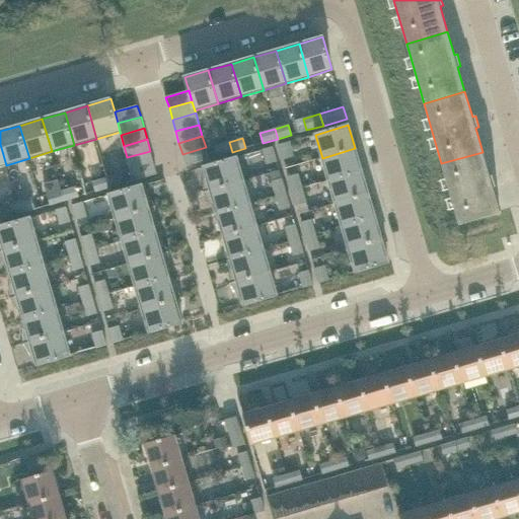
[(217,156),(232,152),(229,142),(214,146),(217,156)]
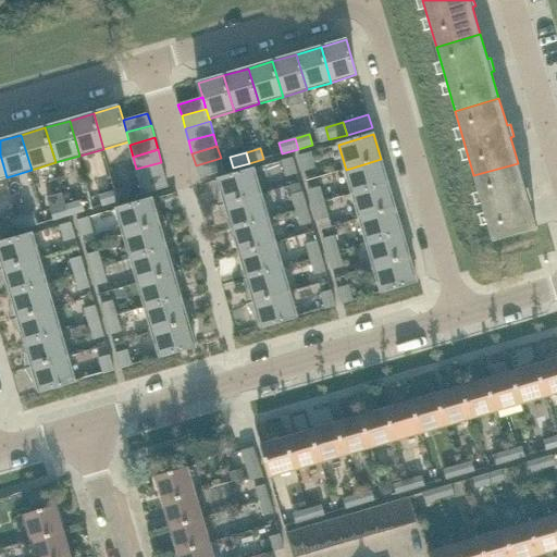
[(304,171),(314,168),(310,152),(300,156),(304,171)]
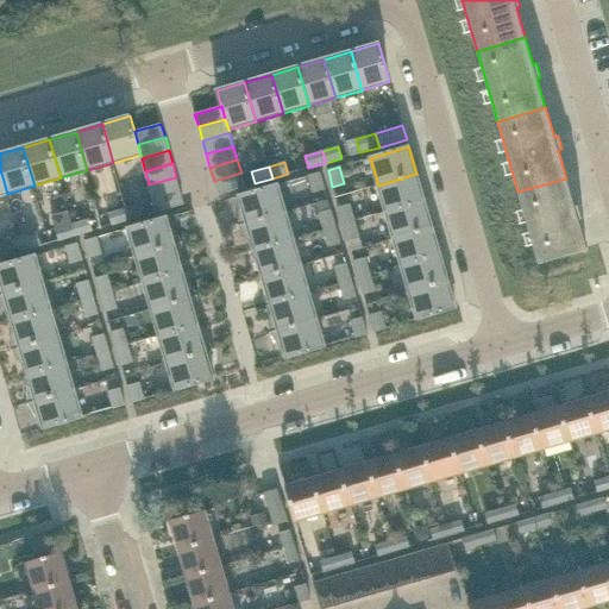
[(218,195),(245,187),(242,173),(214,181),(218,195)]
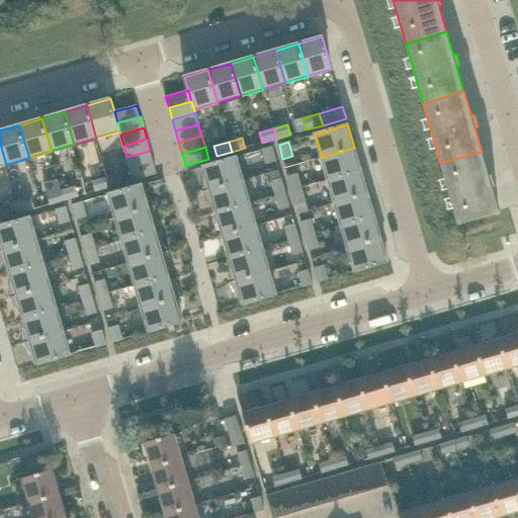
[(267,164),(277,161),(272,147),(262,150),(267,164)]
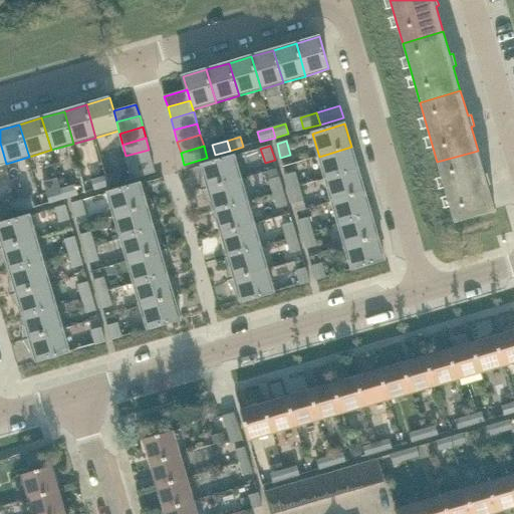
[(326,179),(358,170),(351,147),(319,157),(326,179)]
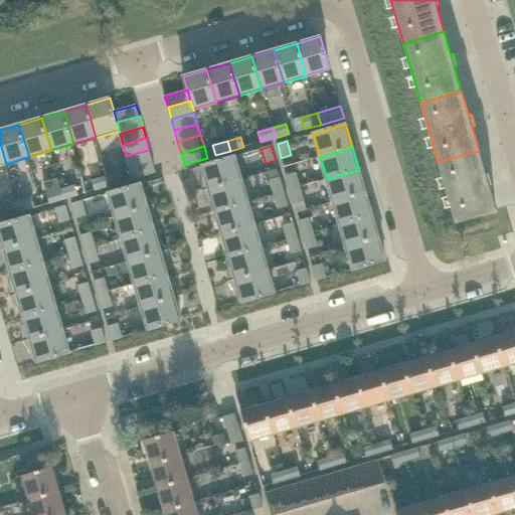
[(130,168),(153,161),(149,150),(126,156),(130,168)]
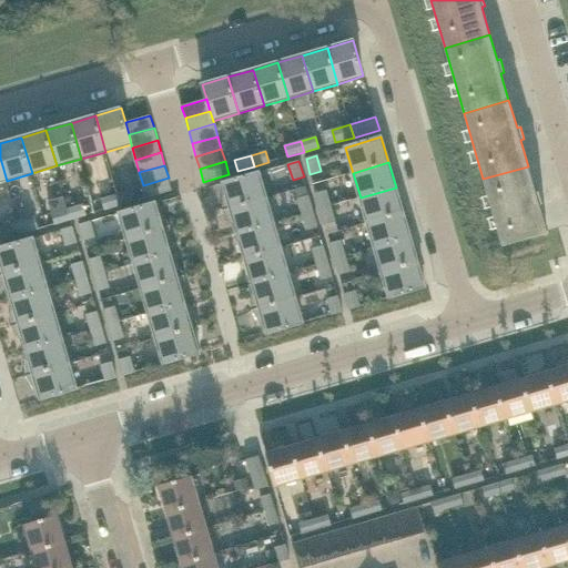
[(536,193),(528,166),(483,179),(503,246),(548,233),(539,205),(543,204),(539,192),(536,193)]
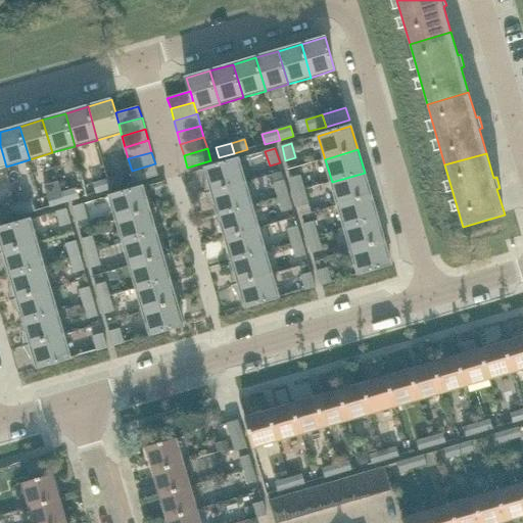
[(212,192),(245,182),(238,158),(205,169),(212,192)]
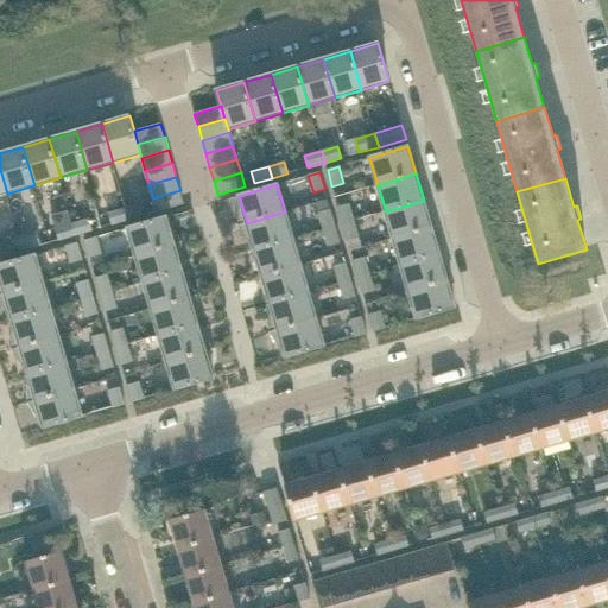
[(157,211),(184,204),(181,190),(153,198),(157,211)]
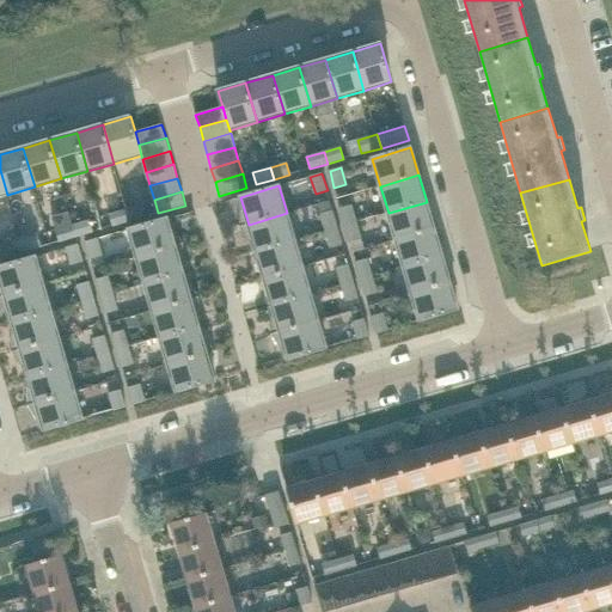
[(396,239),(434,228),(427,202),(389,213),(396,239)]
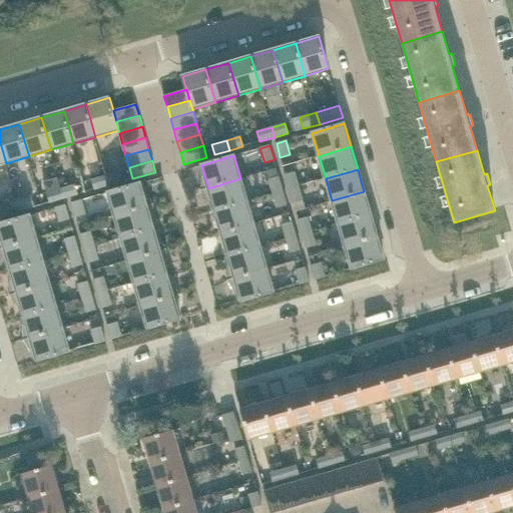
[(106,174),(109,184),(123,180),(120,170),(106,174)]
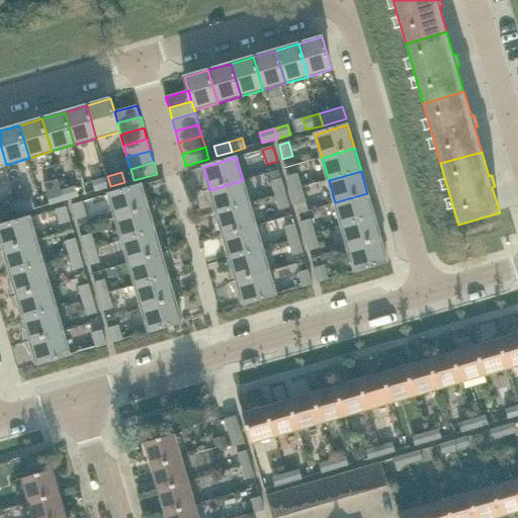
[(292,191),(301,188),(297,173),(287,176),(292,191)]
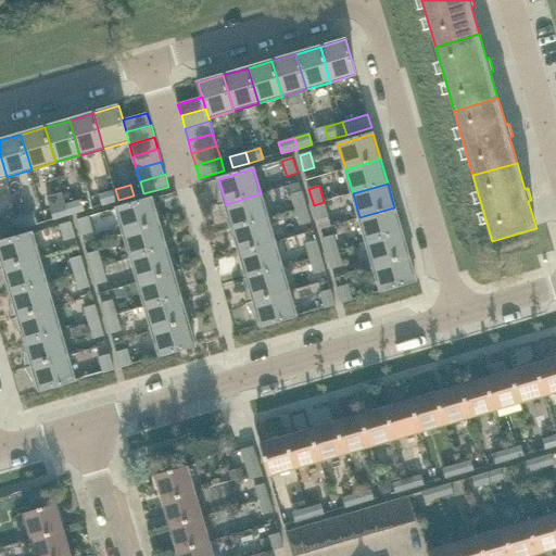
[(103,205),(118,200),(115,189),(100,193),(103,205)]
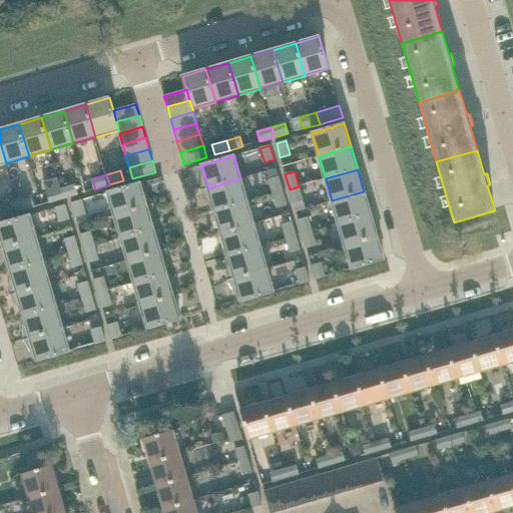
[(274,194),(284,191),(280,176),(269,179),(274,194)]
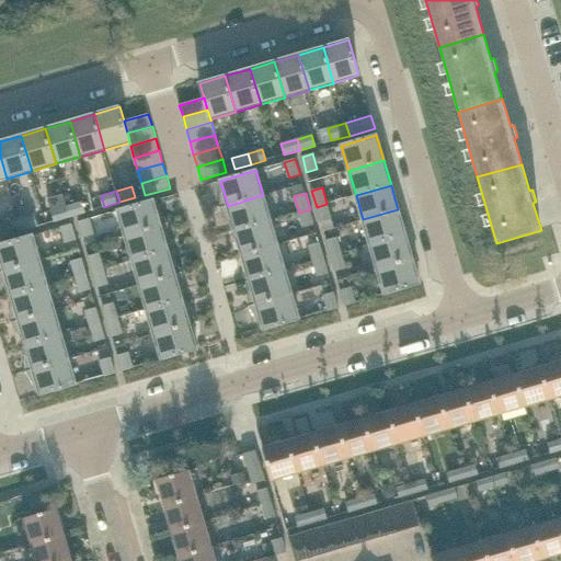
[(235,230),(271,220),(263,195),(228,206),(235,230)]
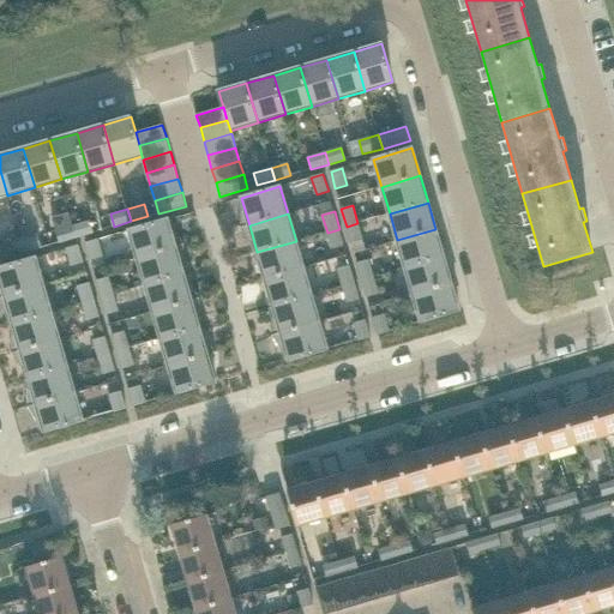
[(74,224),(78,238),(95,233),(91,220),(74,224)]
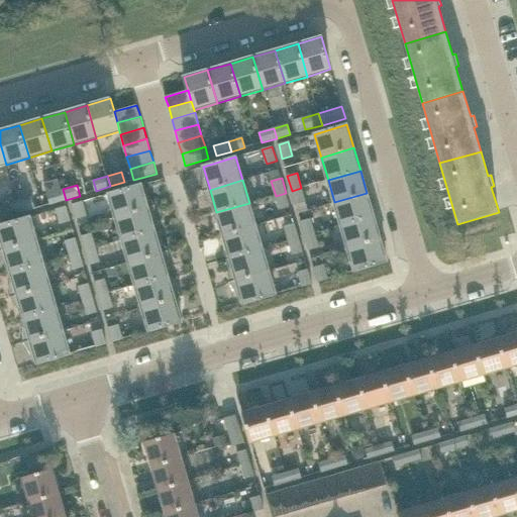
[(116,217),(147,207),(141,185),(109,194),(116,217)]
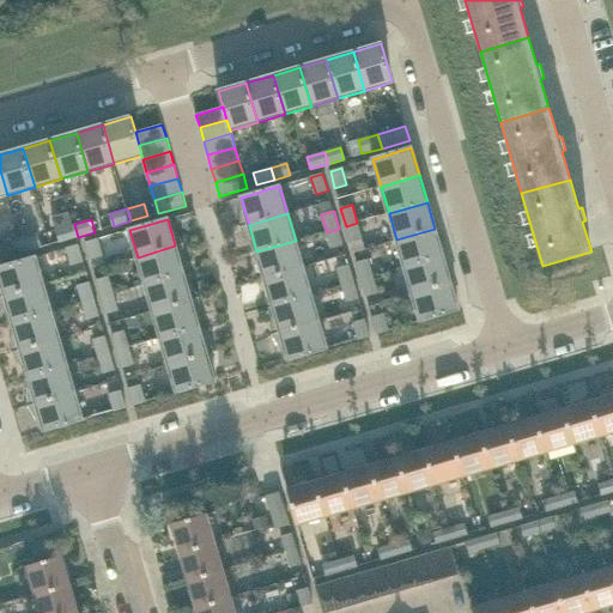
[(357,223),(346,226),(350,242),(362,240),(357,223)]
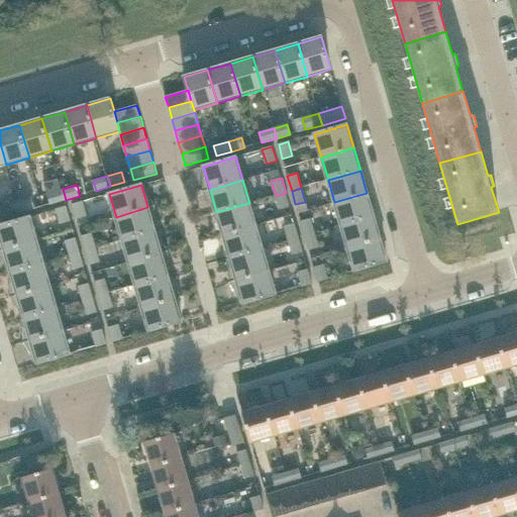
[(50,204),(66,200),(63,189),(47,193),(50,204)]
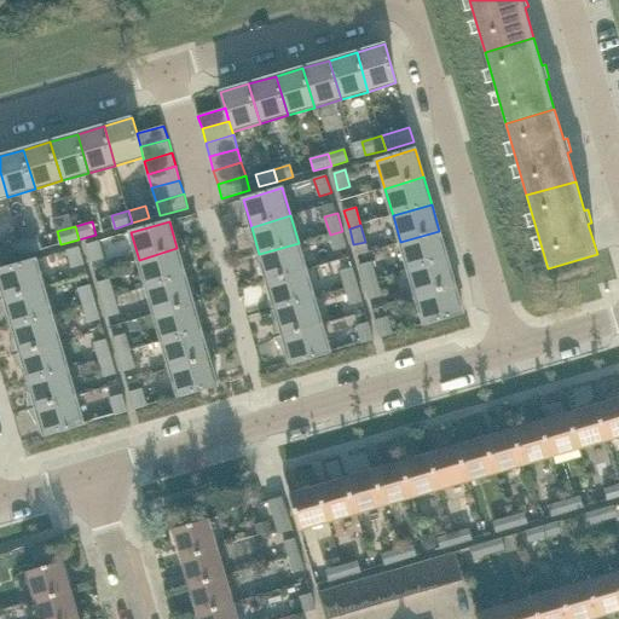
[(342,231),(330,235),(335,250),(346,247),(342,231)]
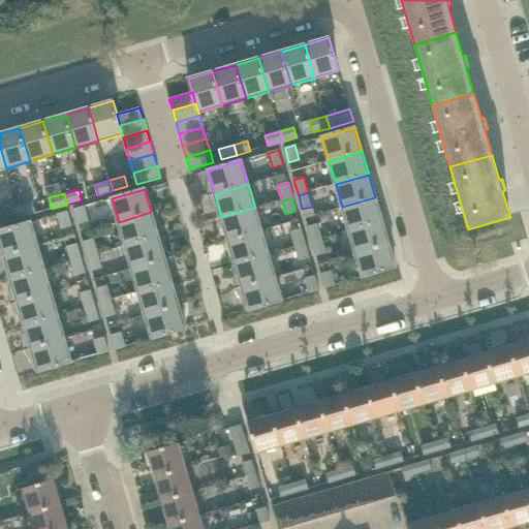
[(349,230),(382,220),(375,197),(342,207),(349,230)]
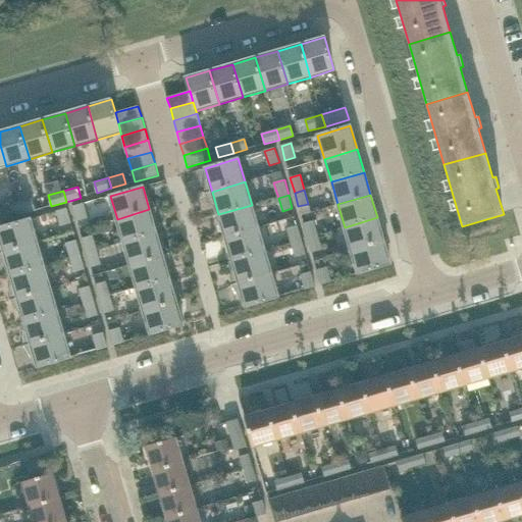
[(17,203),(20,215),(36,211),(33,199),(17,203)]
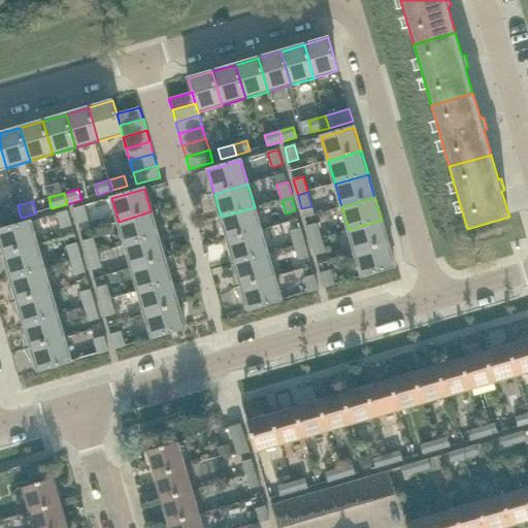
[(0,223),(21,218),(18,205),(0,210),(0,223)]
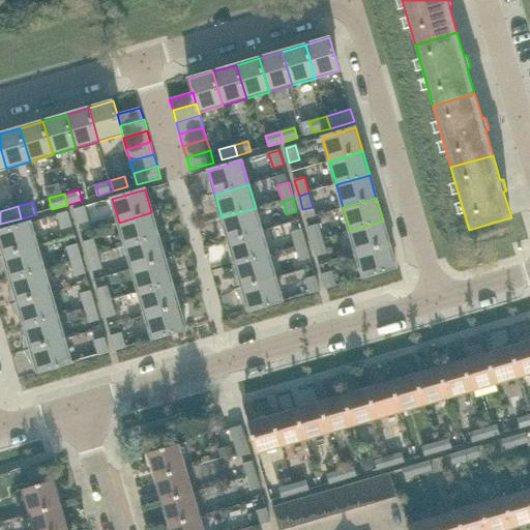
[(80,224),(89,221),(85,206),(75,209),(80,224)]
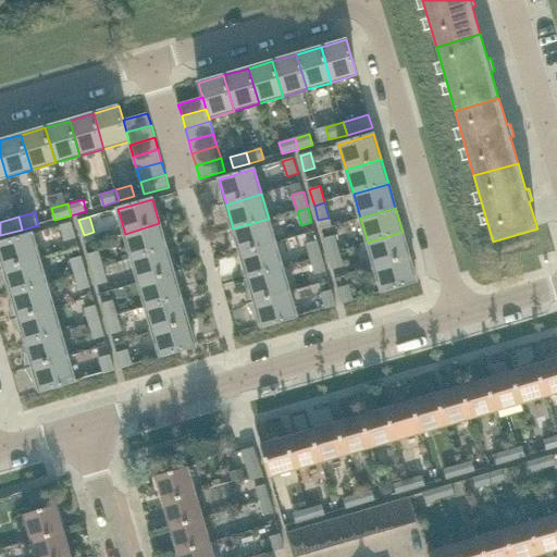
[(321,230),(332,226),(329,218),(318,220),(321,230)]
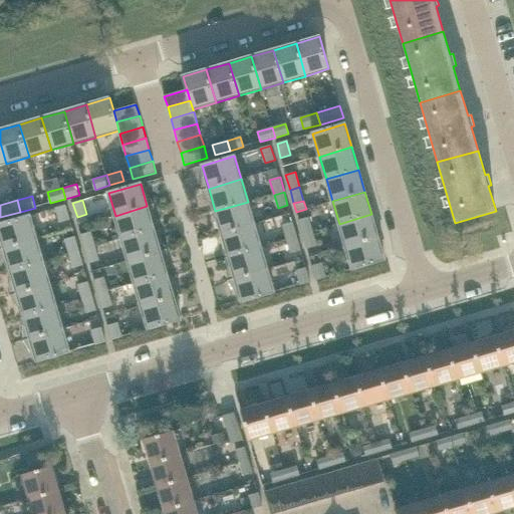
[(222,233),(254,224),(248,202),(215,211),(222,233)]
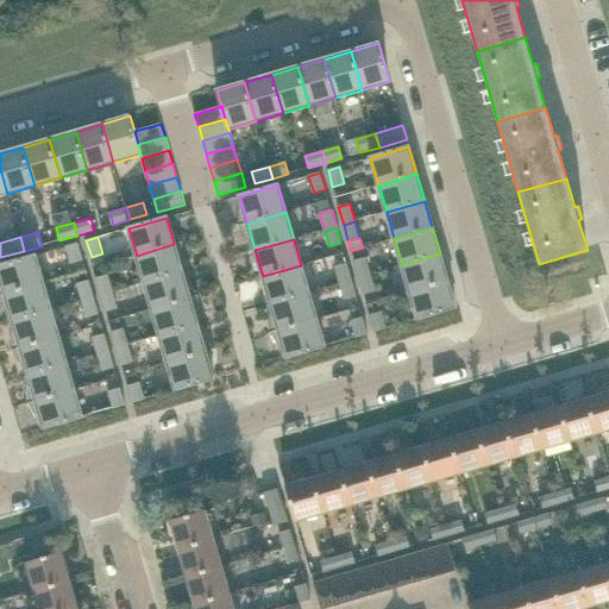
[(71,263),(83,259),(79,243),(67,246),(71,263)]
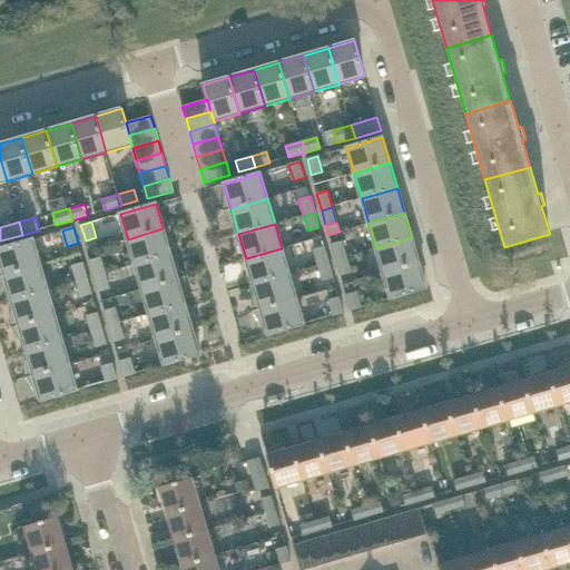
[(135,264),(170,254),(163,228),(128,239),(135,264)]
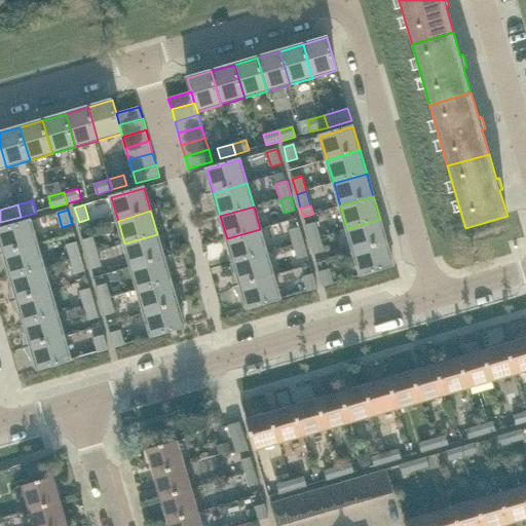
[(313,214),(303,217),(306,226),(315,223),(313,214)]
